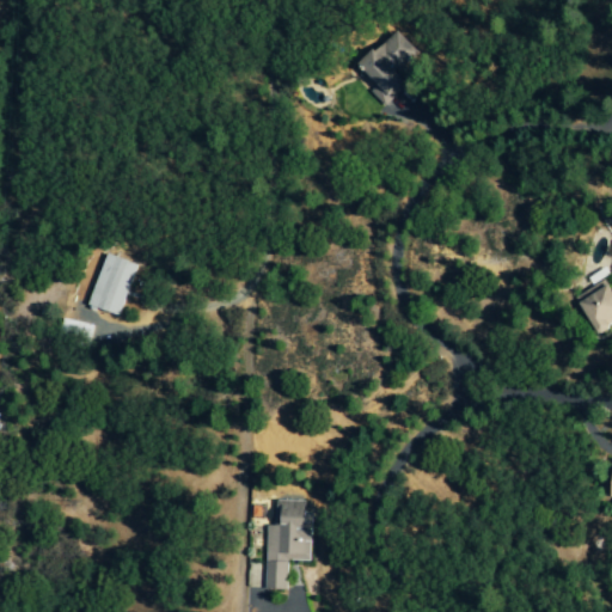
[(359,65),(378,86),(367,96),(389,120),(398,110),(390,102),(408,85),(397,73),(417,55),(396,31),(359,65)]
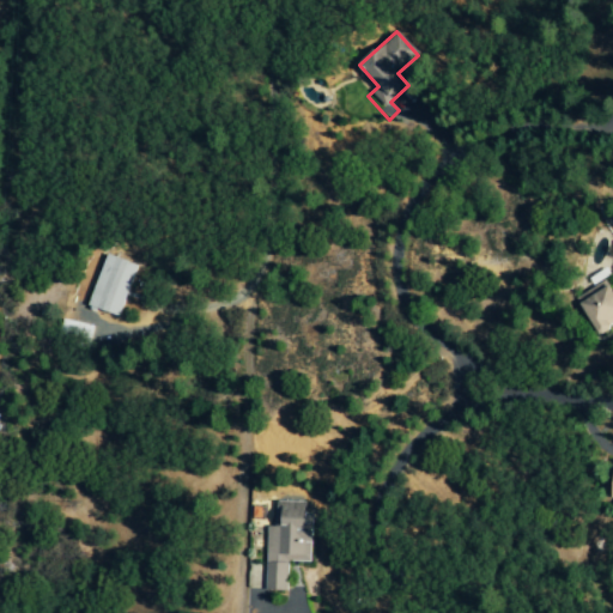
[(137,262),(103,254),(90,308),(122,316),(137,262)]
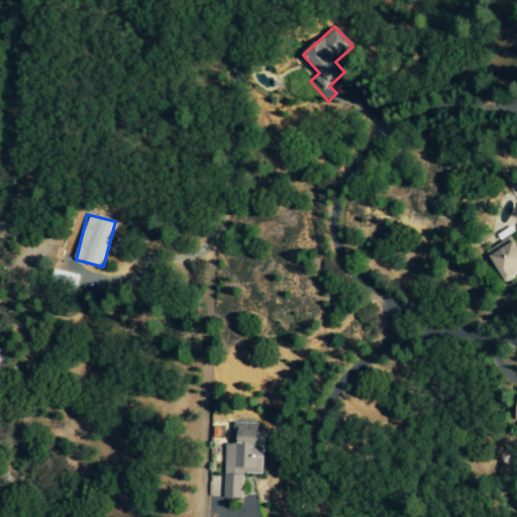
[(516,274),(516,272),(516,244),(511,235),(487,250),(510,286),(516,281),(516,274)]
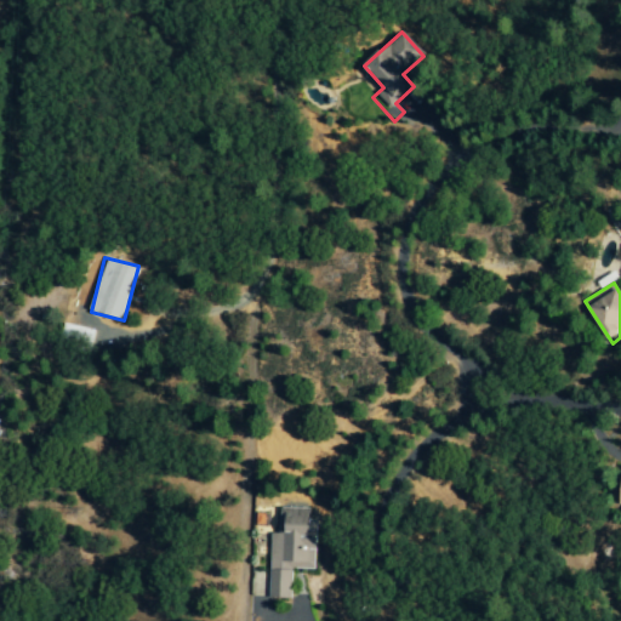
[(268,597),(292,598),(294,569),(315,570),(318,510),(280,508),(280,533),(272,533),(268,597)]
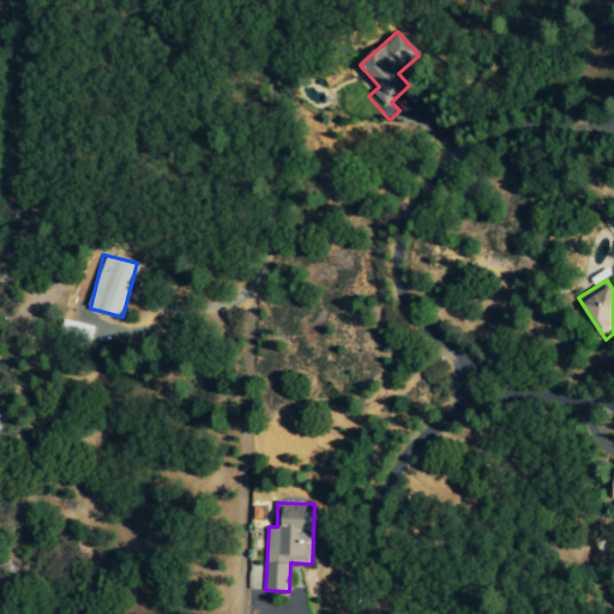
[(247,591),(248,613),(289,613),(294,613),(295,608),(295,590),(290,589),(289,591),(247,591)]
